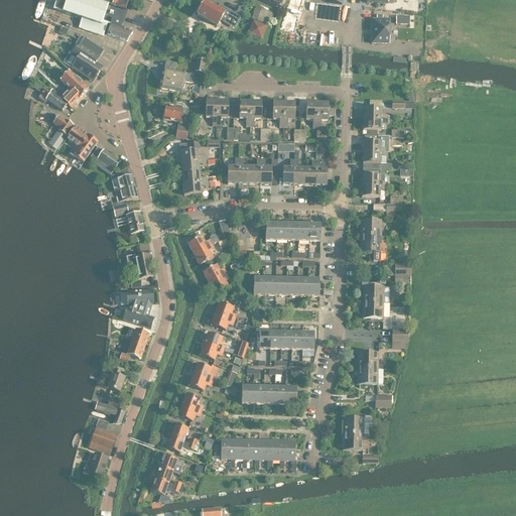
[(90,0),(55,0),(55,2),(54,7),(83,16),(79,28),(103,36),(107,24),(108,21),(105,20),(110,7),(90,0)]
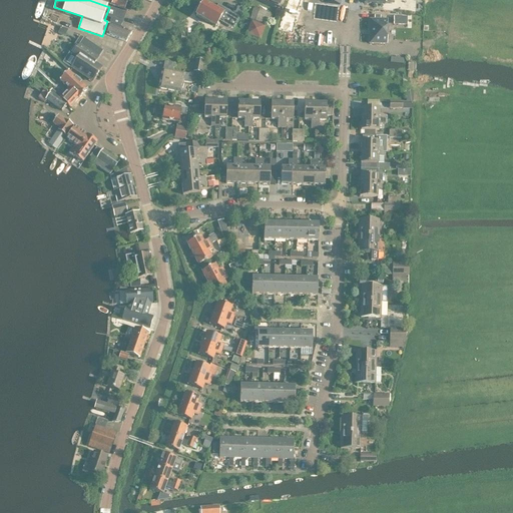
[(127,10),(131,0),(101,0),(101,2),(127,10)]
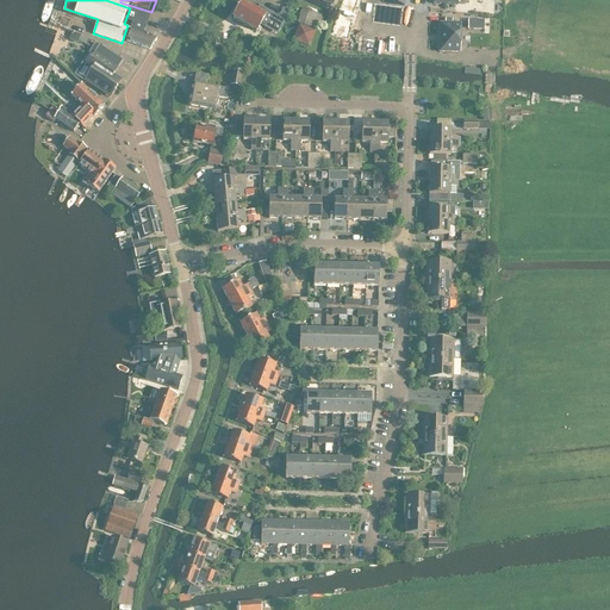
[(340,0),(337,7),(347,11),(352,0),(340,0)]
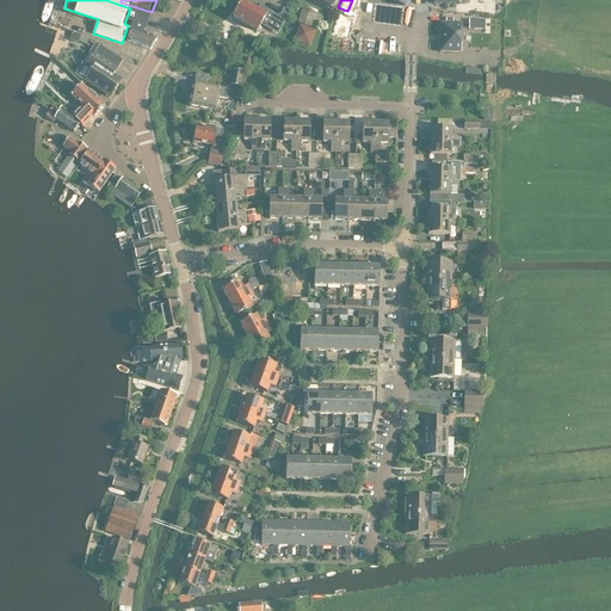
[(261,23),(278,32),(285,20),(259,6),(255,12),(242,4),(234,18),(257,31),(261,23)]
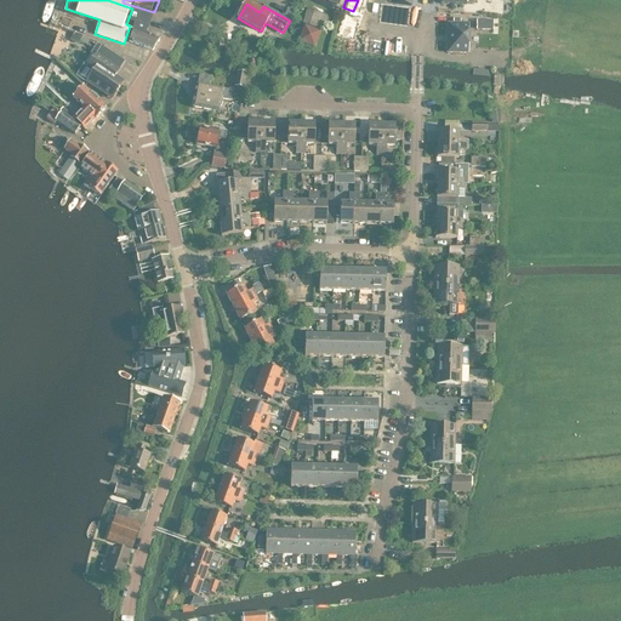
[(409,6),(382,5),(381,22),(409,23),(409,6)]
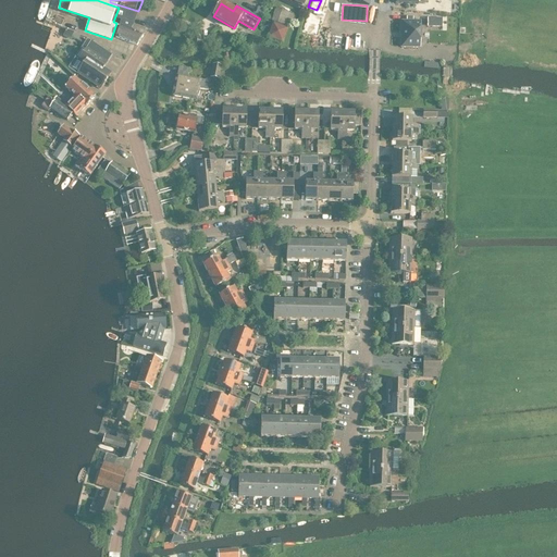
[(130,32),(136,13),(119,8),(113,22),(116,23),(115,26),(119,27),(115,37),(137,45),(143,36),(130,32)]
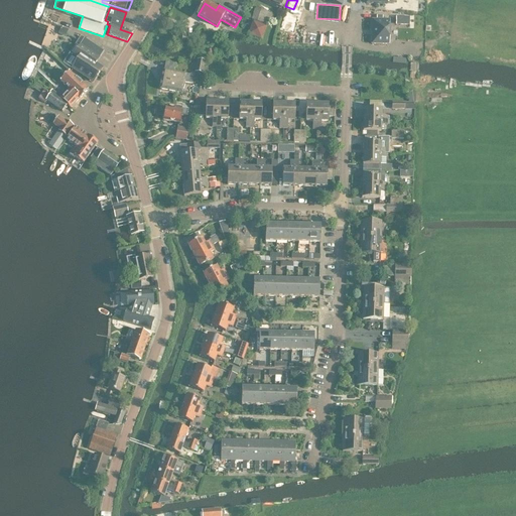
[(251,19),(270,25),(274,13),(255,7),(251,19)]
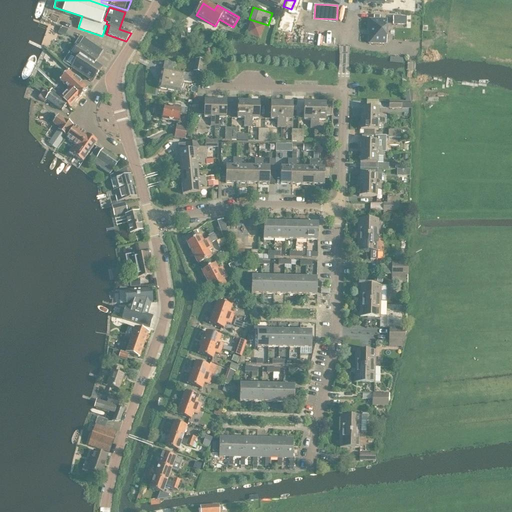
[(394,24),(407,24),(408,15),(395,15),(394,24)]
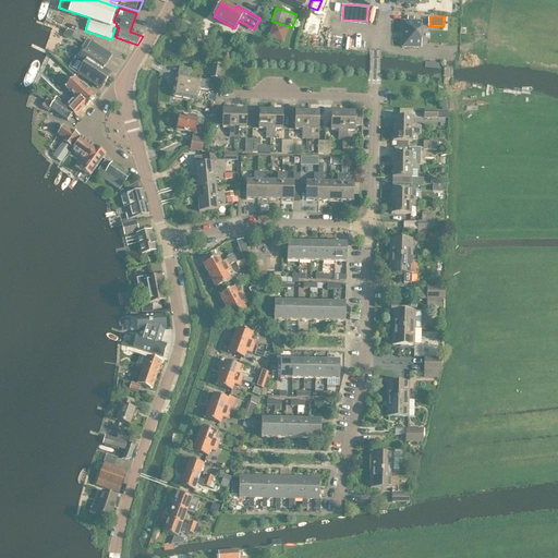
[(402,22),(401,48),(421,48),(422,22),(413,22),(407,22),(402,22)]
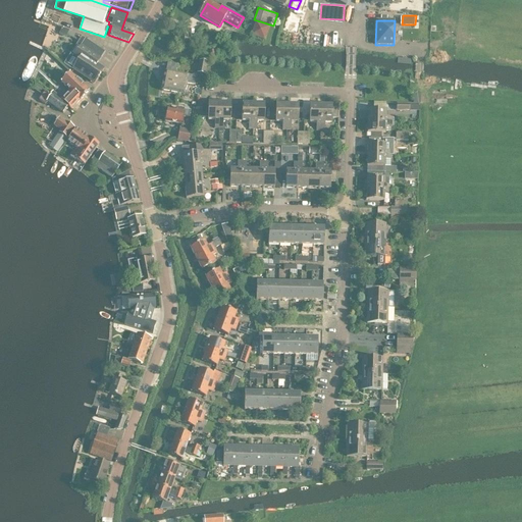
[(66,36),(68,30),(61,28),(59,34),(66,36)]
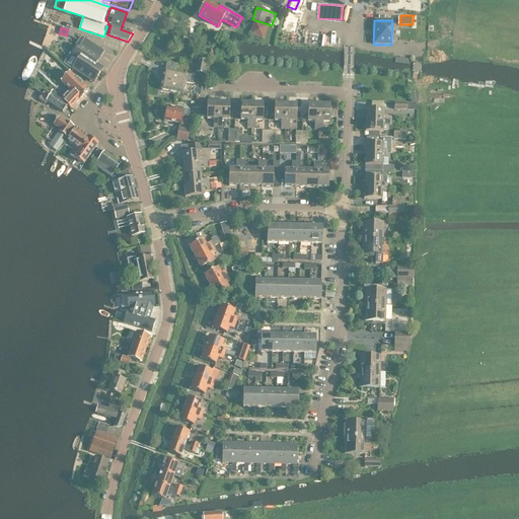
[(78,59),(72,68),(93,82),(102,68),(95,63),(99,58),(103,52),(84,39),(73,56),(78,59)]
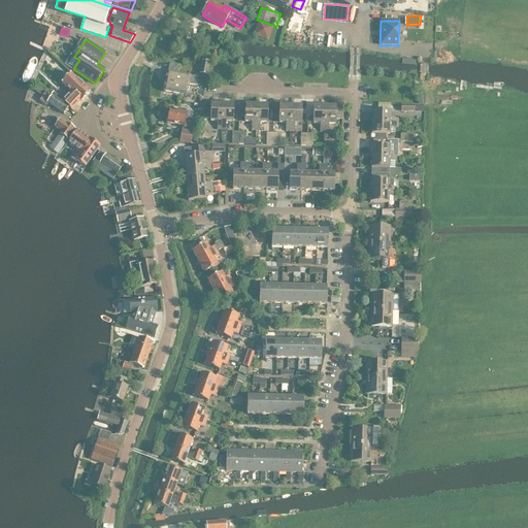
[(197,86),(198,77),(177,73),(179,65),(169,63),(167,71),(163,91),(187,96),(189,84),(197,86)]
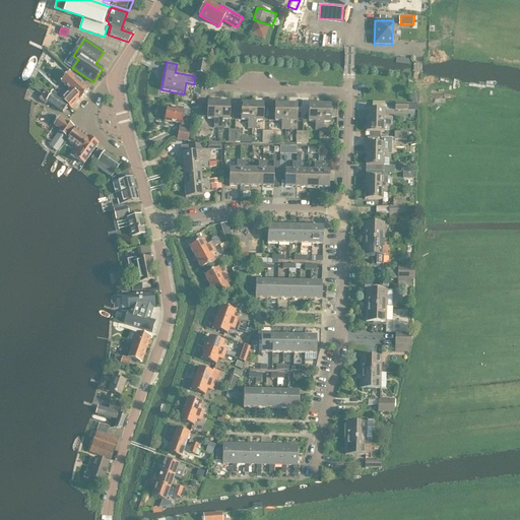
[(69,89),(61,99),(60,100),(71,109),(79,100),(88,90),(69,72),(60,81),(69,89)]
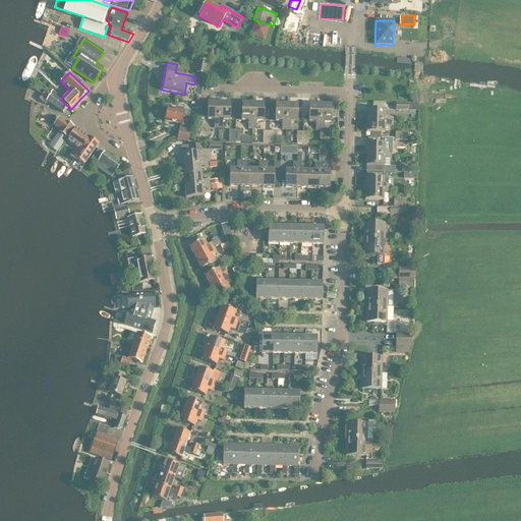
[(62,112),(63,112),(67,106),(59,101),(50,94),(45,91),(36,84),(34,89),(42,94),(38,100),(45,104),(47,102),(62,112)]
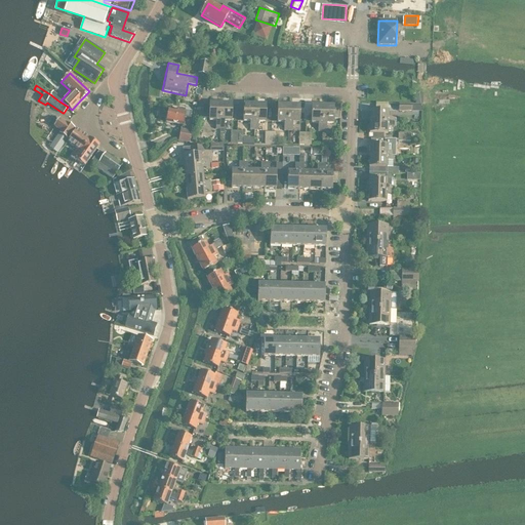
[(53,91),(50,94),(59,102),(61,101),(62,99),(53,91)]
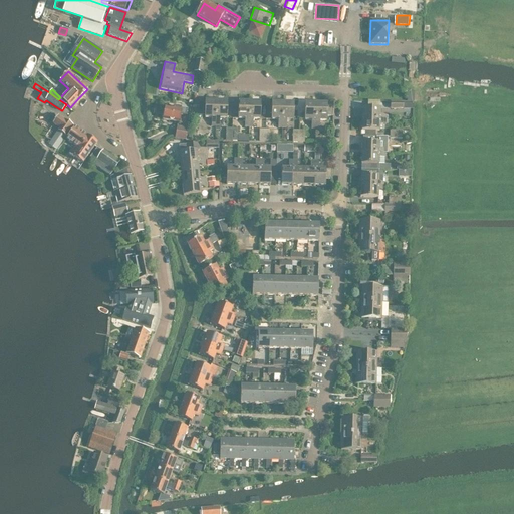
[(215,125),(216,100),(205,100),(204,102),(198,102),(198,114),(204,114),(204,117),(211,117),(211,125),(215,125)]
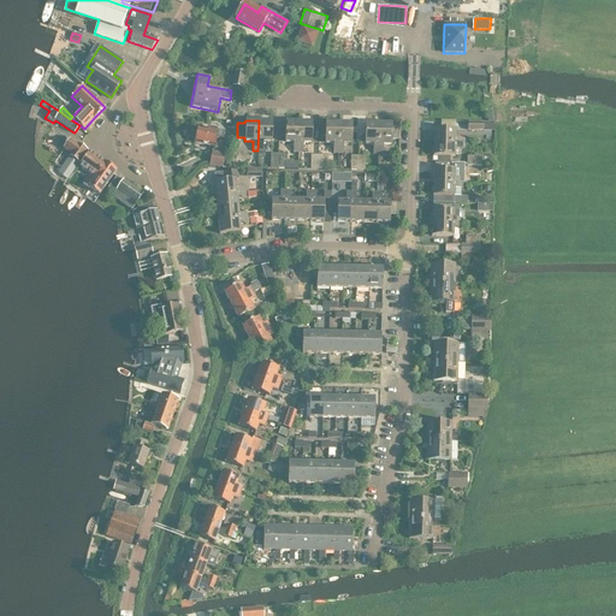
[(272,120),(259,120),(258,150),(262,152),(262,142),(271,142),(272,120)]
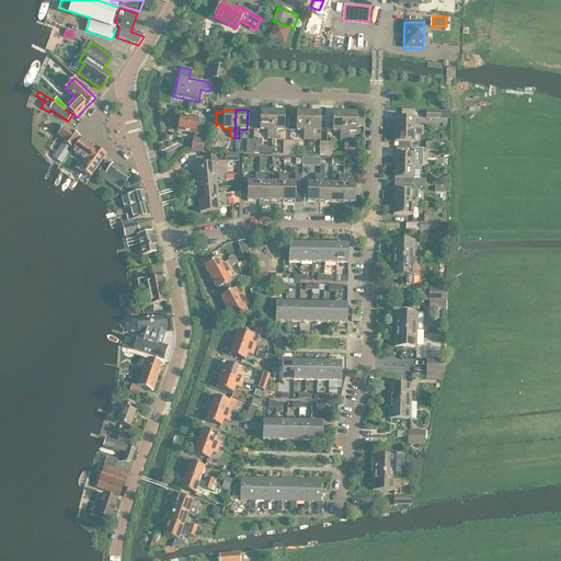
[(266,138),(271,138),(272,111),(260,110),(259,129),(266,129),(266,138)]
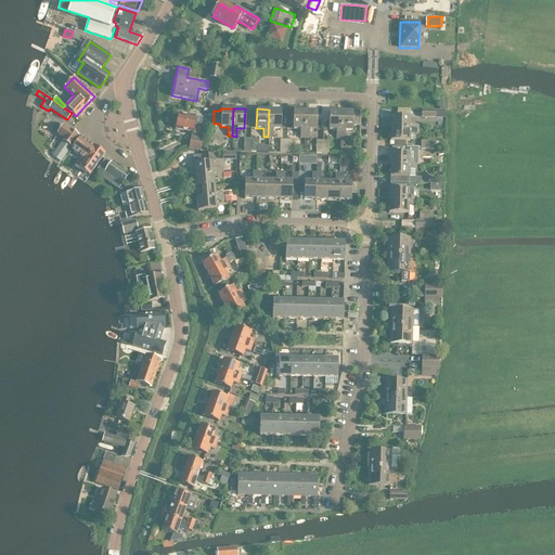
[(281,110),(269,110),(268,137),(272,137),(273,128),(281,129),(281,110)]
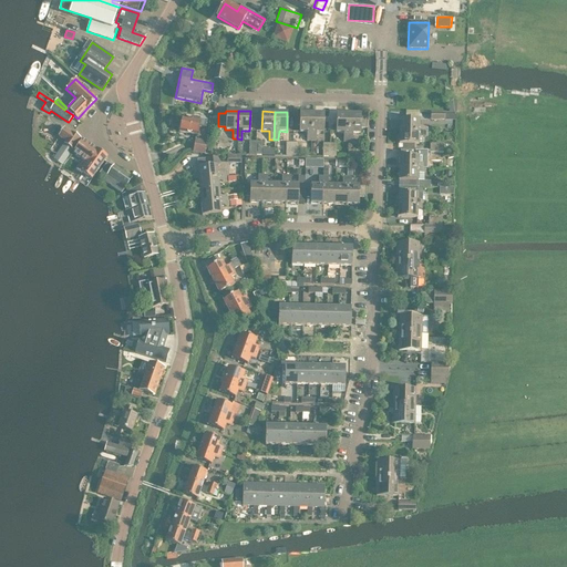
[(311,141),(311,112),(299,112),(299,132),(307,132),(306,141),(311,141)]
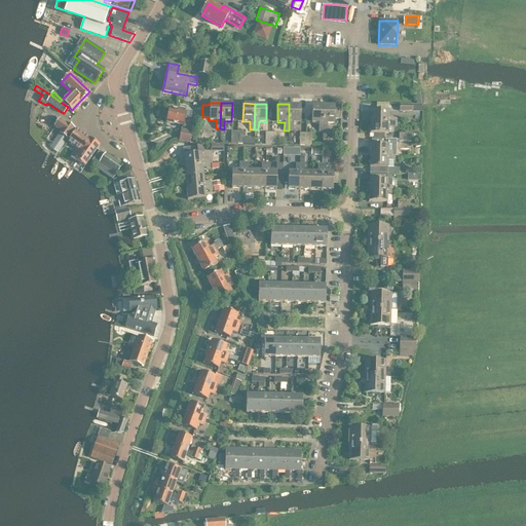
[(300,105),(289,104),(289,130),(293,130),(293,122),(300,122),(300,105)]
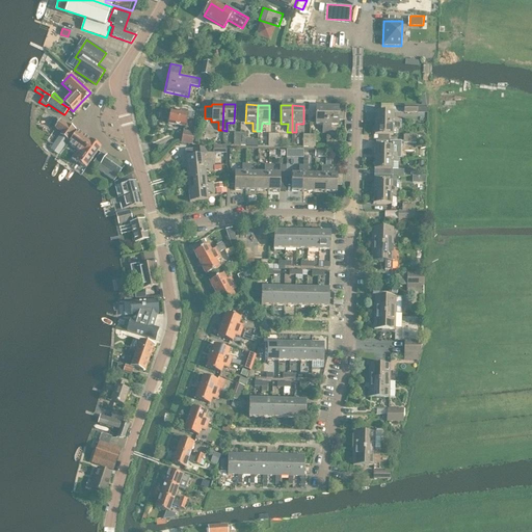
[(428,115),(429,105),(421,105),(420,114),(428,115)]
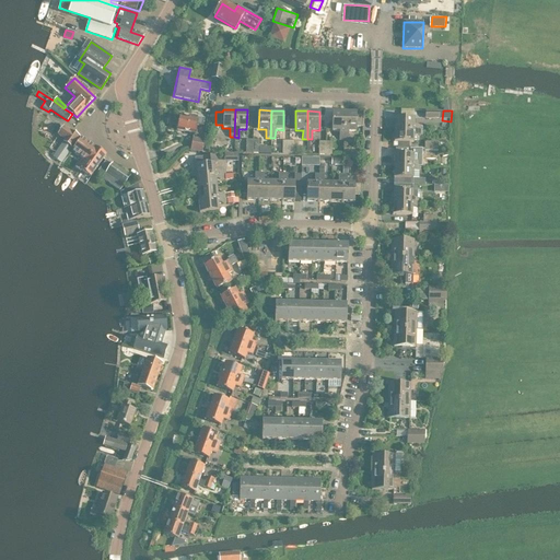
[(339,140),(343,140),(345,112),(331,112),(331,131),(339,131),(339,140)]
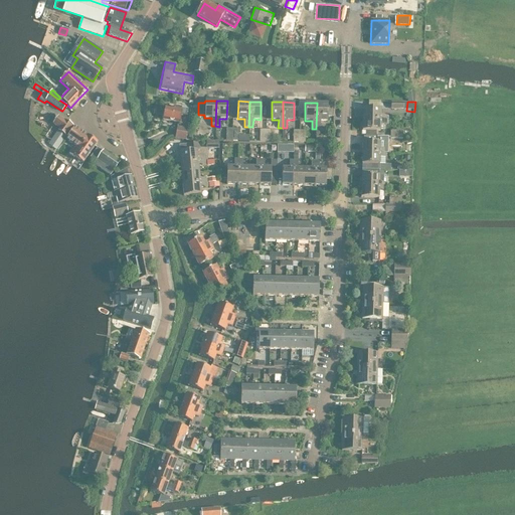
[(327,121),(327,117),(333,117),(333,106),(328,106),(328,103),(317,103),(316,129),(320,129),(320,121),(327,121)]
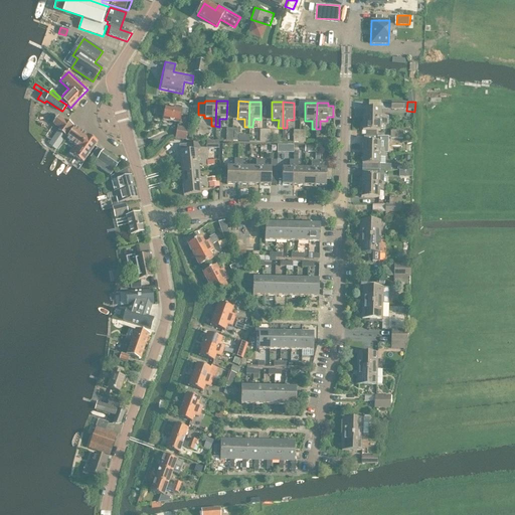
[(174,108),(174,109),(165,108),(164,113),(163,114),(162,117),(163,119),(163,120),(179,123),(180,115),(186,116),(187,110),(174,108)]
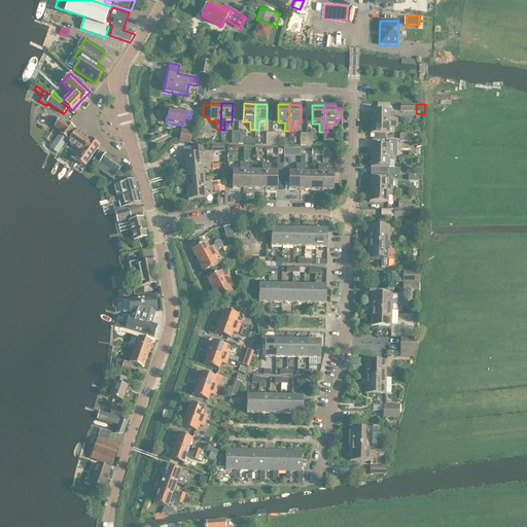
[(372,110),(371,121),(397,123),(397,118),(389,118),(389,111),(372,110)]
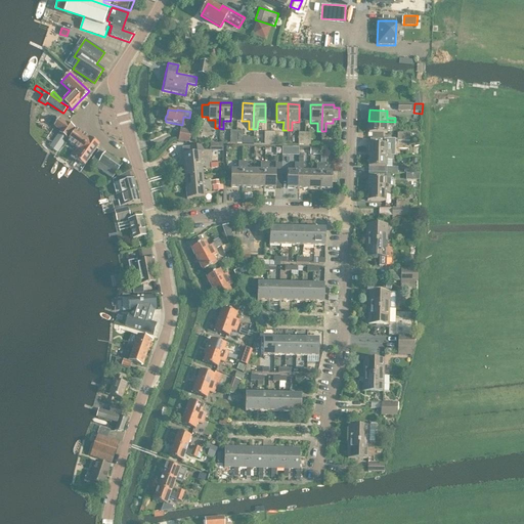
[(57,150),(75,127),(67,121),(67,122),(59,117),(54,125),(60,129),(59,131),(59,132),(50,145),(57,150)]
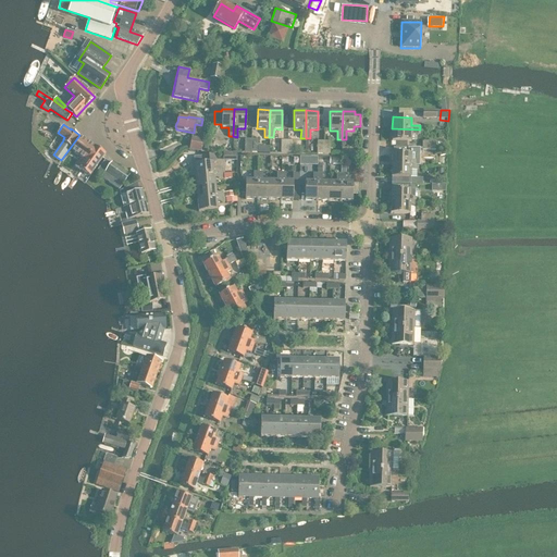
[(420,130),(392,128),(392,140),(411,141),(411,134),(420,134),(420,130)]
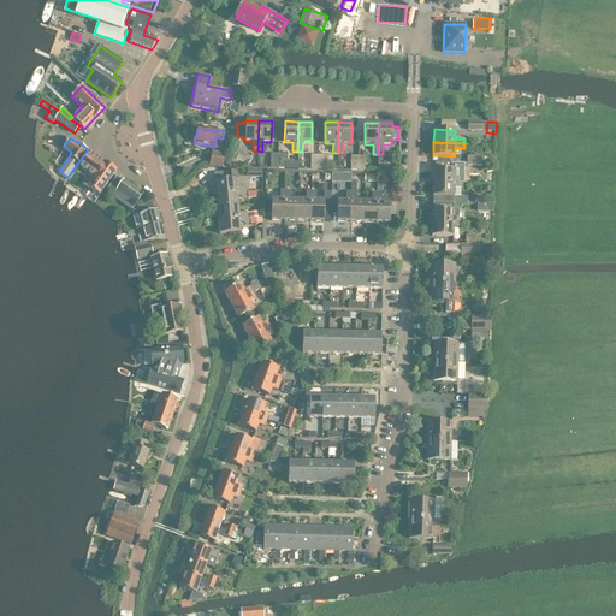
[(89,150),(78,166),(90,173),(84,182),(89,184),(94,177),(105,163),(105,161),(89,150)]
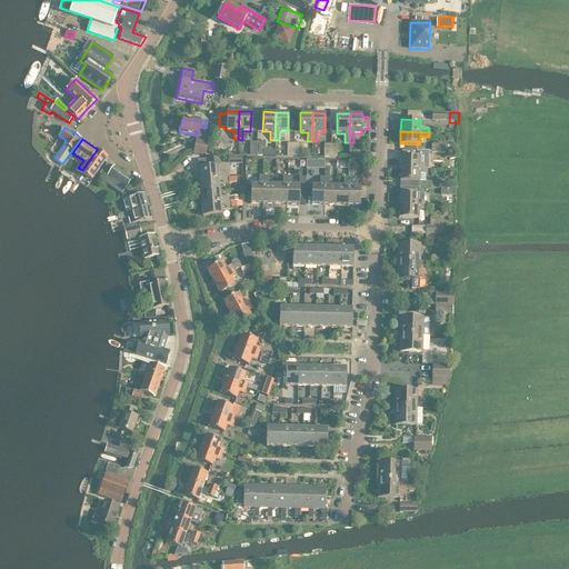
[(196,140),(193,151),(206,153),(208,142),(196,140)]
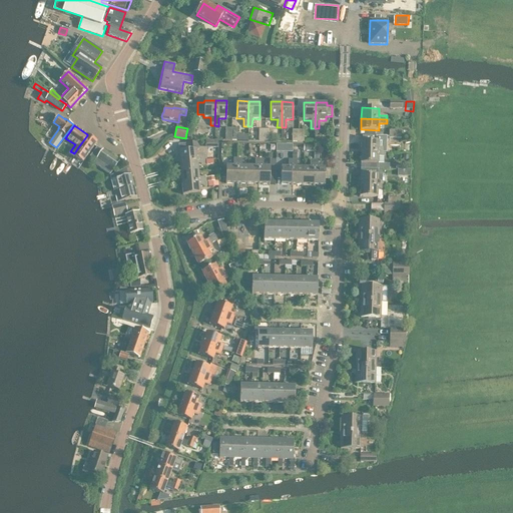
[(81,163),(97,141),(87,134),(87,135),(78,147),(74,153),(70,151),(69,153),(79,160),(78,161),(81,163)]
